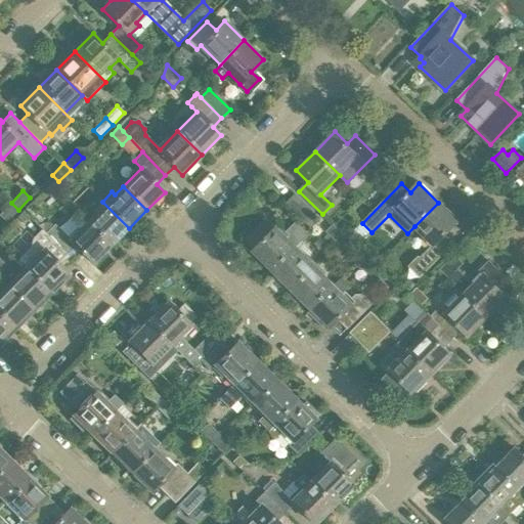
[(310,228),(319,219),(295,195),(287,205),(310,228)]
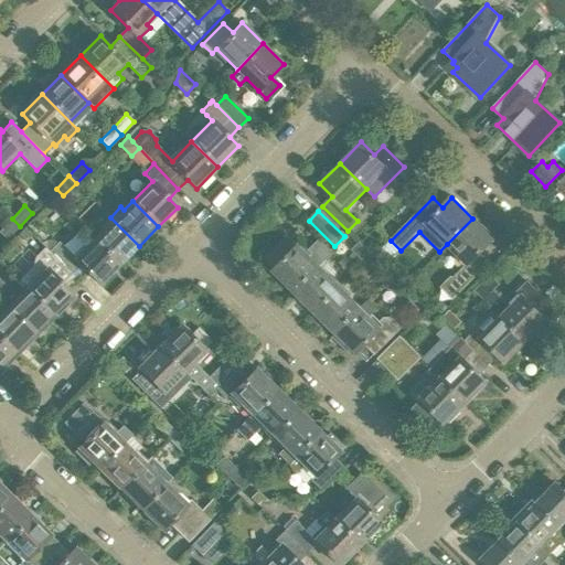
[(110,217),(100,227),(104,231),(94,240),(120,265),(139,246),(110,217)]
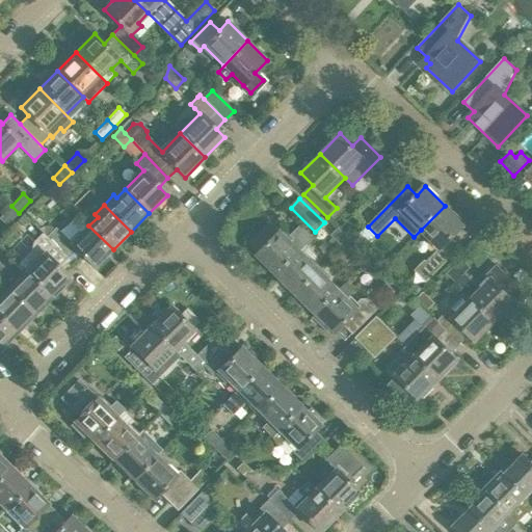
[(19,213),(11,206),(0,216),(0,218),(6,225),(19,213)]
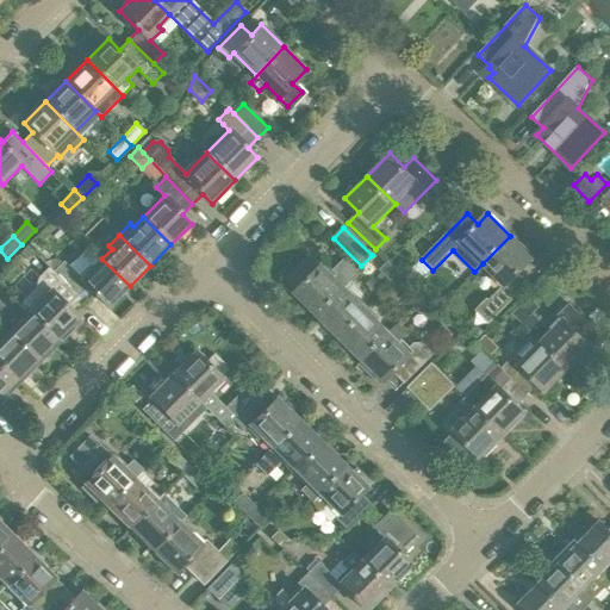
[(505,285),(490,300),(487,297),(475,310),(489,323),(524,287),(514,277),(533,257),(510,236),(483,263),(505,285)]
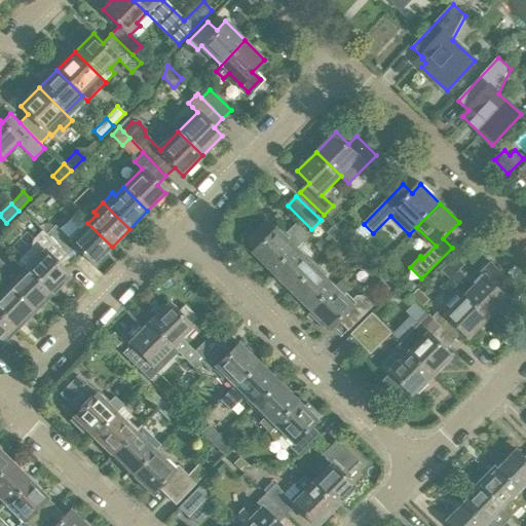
[(24,214),(19,219),(23,224),(29,219),(24,214)]
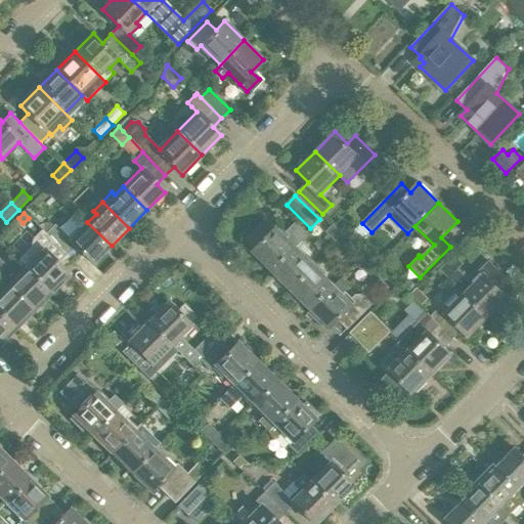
[(254,252),(273,271),(297,248),(297,247),(310,234),(297,221),(284,234),(266,217),(245,238),(257,250),(254,252)]
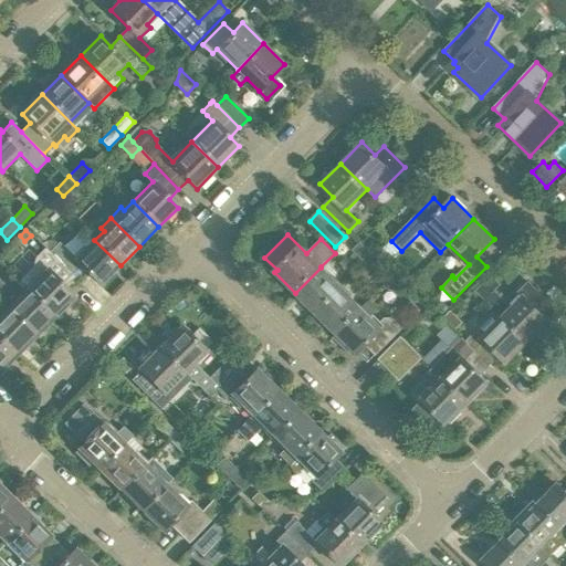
[(121,265),(94,240),(75,259),(59,242),(49,252),(72,275),(81,266),(101,285),(121,265)]
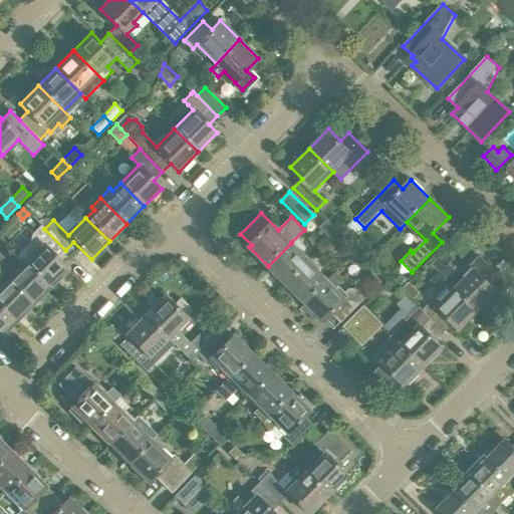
[(327,220),(322,224),(320,227),(332,239),(339,232),(327,220)]
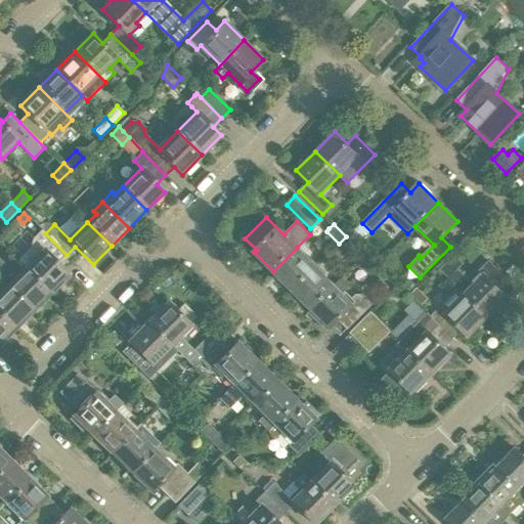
[(74,262),(41,230),(33,237),(30,249),(18,260),(26,268),(49,292),(68,273),(64,270),(74,262)]
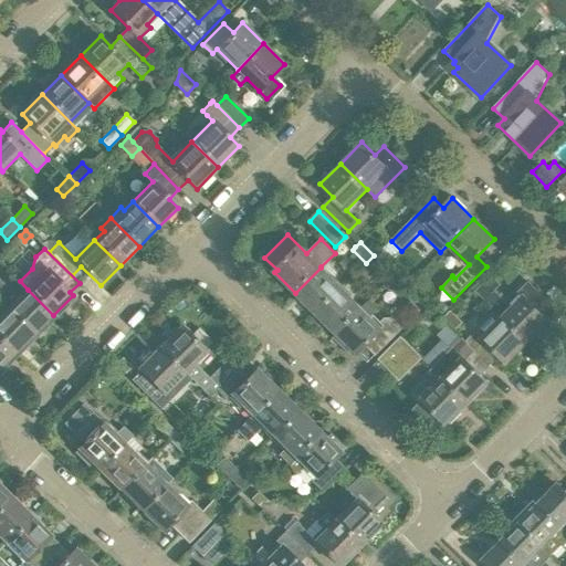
[(378,275),(383,271),(386,268),(374,255),(366,263),(378,275)]
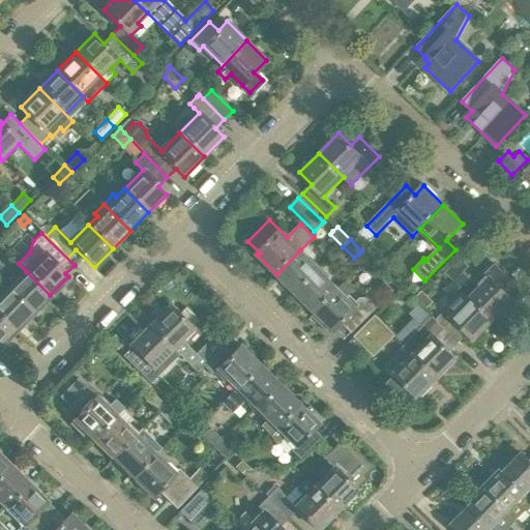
[(310,259),(300,251),(276,274),(296,294),(320,269),(322,267),(312,256),(310,259)]
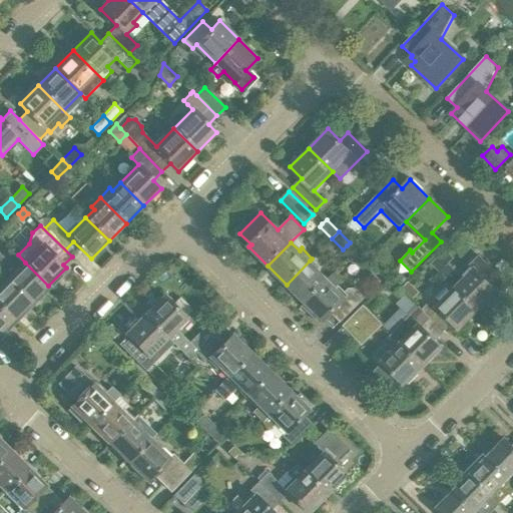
[(456,288),(479,311),(498,292),(490,285),(498,277),(479,257),(471,265),(474,268),(463,278),(449,264),(454,258),(446,249),(432,264),(455,288),(456,288)]
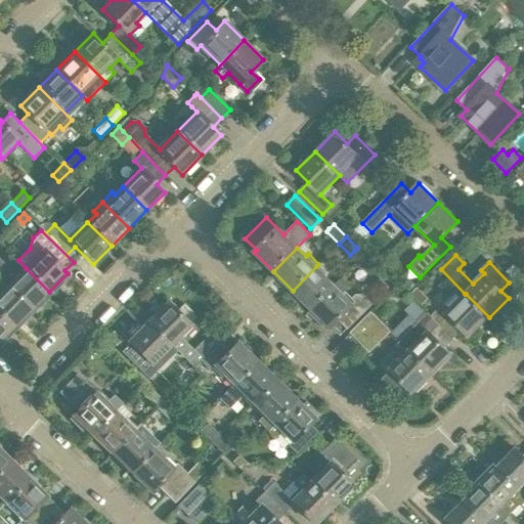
[(316,266),(293,291),(311,309),(336,286),(316,266)]
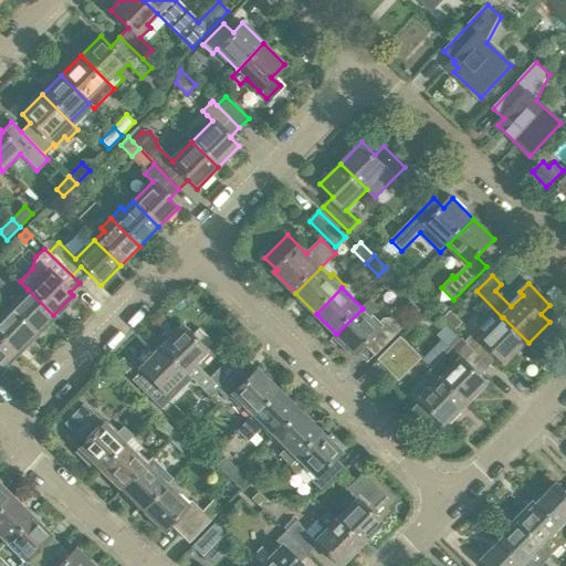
[(549,295),(555,301),(563,293),(557,287),(549,295)]
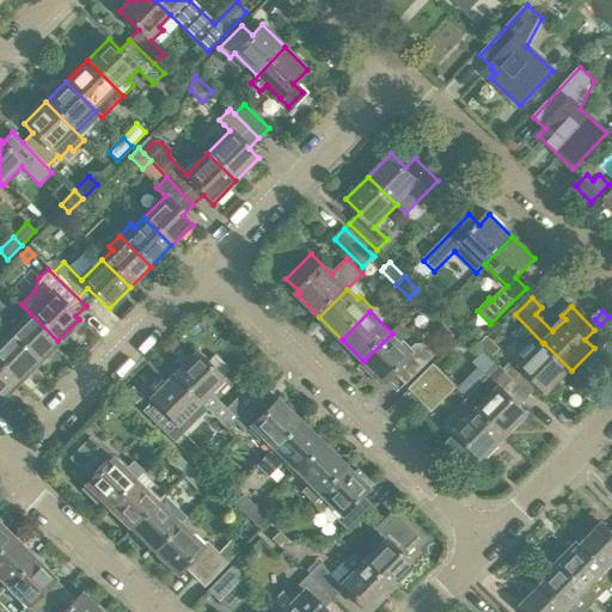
[(30,313),(20,322),(17,318),(5,330),(37,361),(57,341),(30,313)]
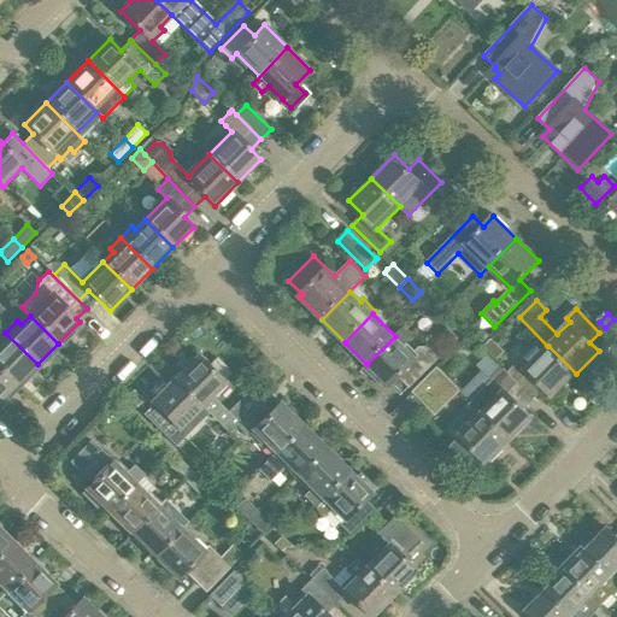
[(448,328),(442,335),(451,344),(458,336),(448,328)]
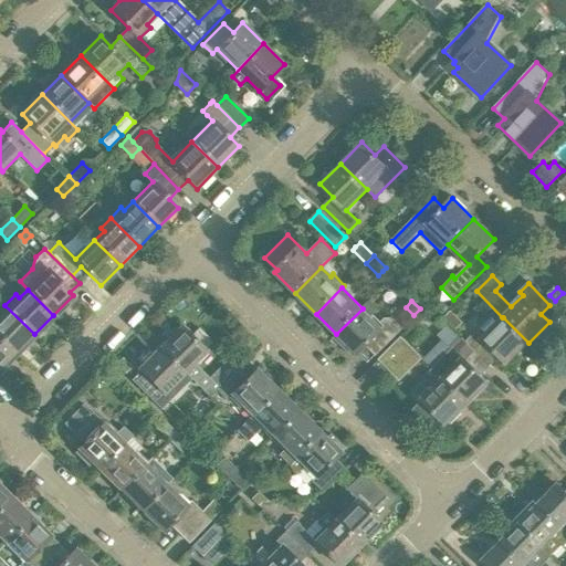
[(443,316),(450,308),(442,301),(435,308),(443,316)]
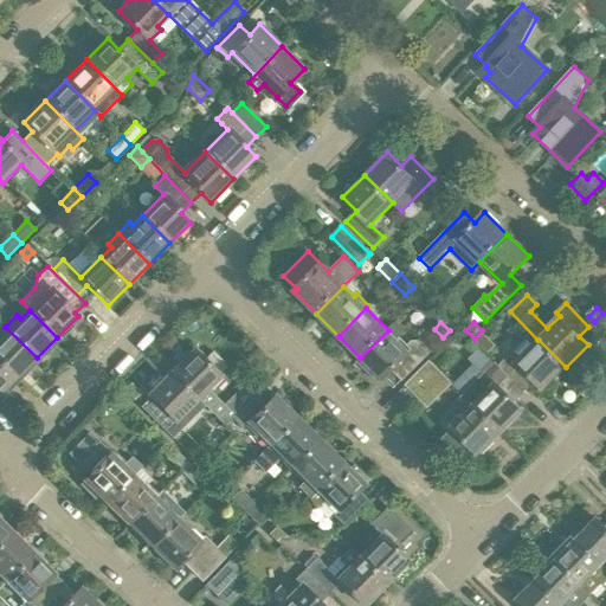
[(360,358),(382,380),(392,371),(392,372),(393,369),(403,380),(432,350),(421,340),(412,340),(404,347),(397,340),(403,331),(394,323),(388,330),(360,358)]
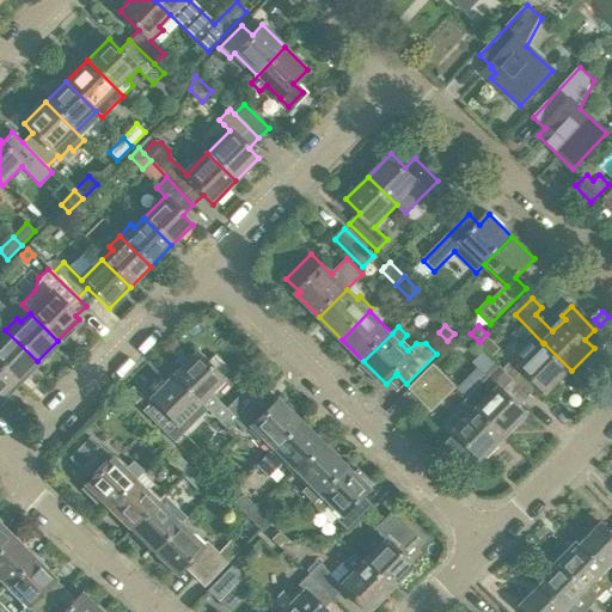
[(5,330),(0,335),(0,366),(17,383),(37,361),(5,330)]
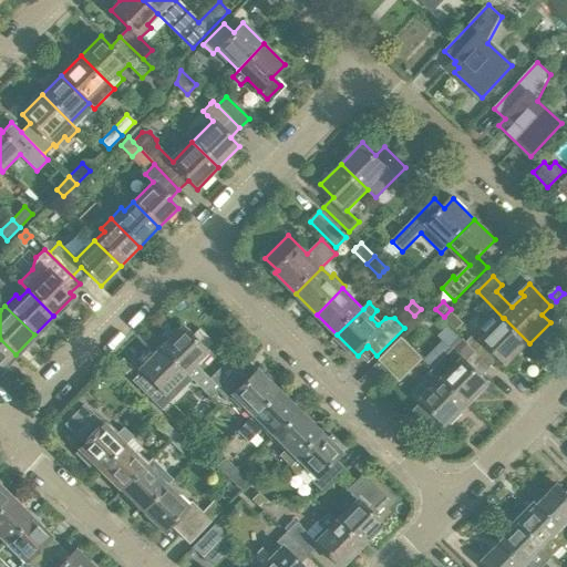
[(496,310),(466,342),(468,343),(470,344),(491,367),(500,357),(508,364),(529,343),(504,318),(503,318),(496,310)]
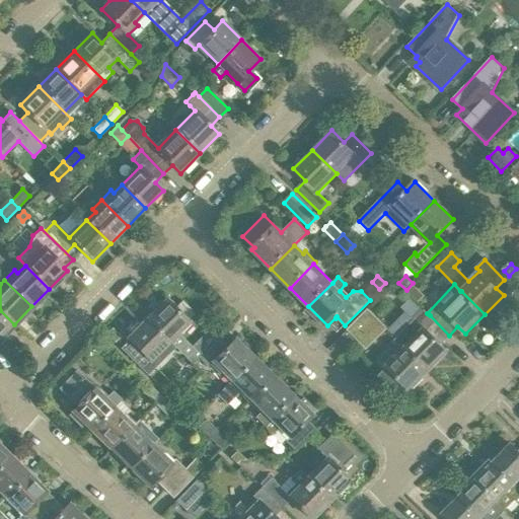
[(414,285),(406,292),(418,302),(424,295),(414,285)]
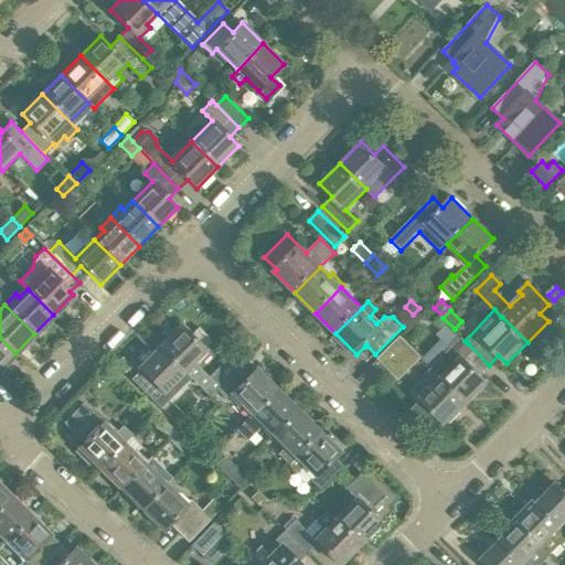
[(211,397),(217,391),(219,390),(240,368),(231,359),(210,380),(194,364),(208,351),(205,349),(213,341),(200,329),(192,337),(181,327),(160,347),(171,358),(187,372),(185,373),(192,379),(211,397)]
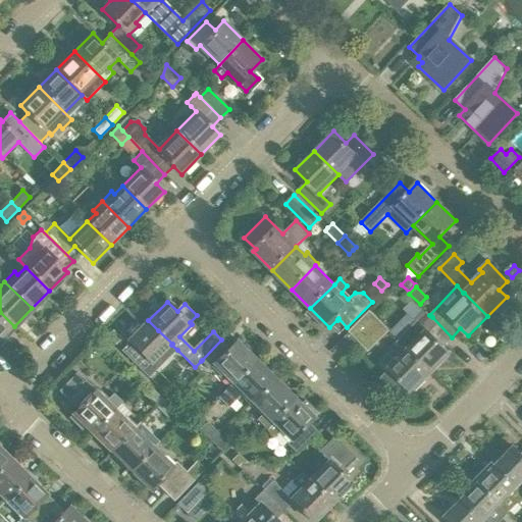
[(378,319),(370,311),(351,331),(359,340),(378,319)]
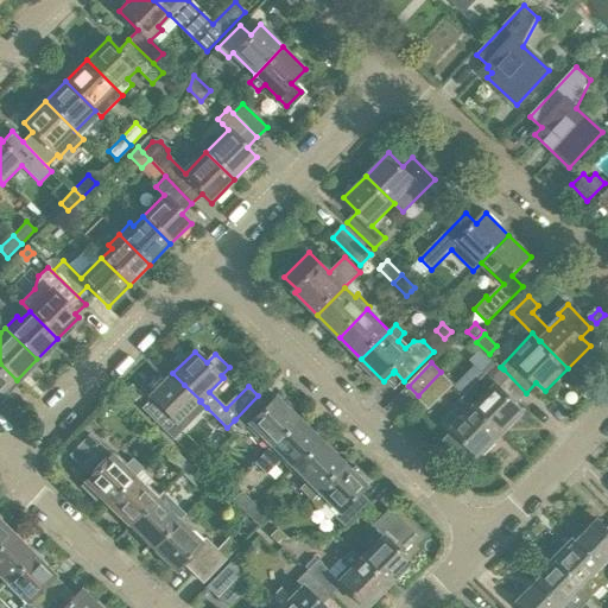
[(486,373),(463,396),(475,406),(487,419),(502,435),(525,412),(515,403),(526,393),(504,369),(502,368),(500,367),(496,362),(486,373)]
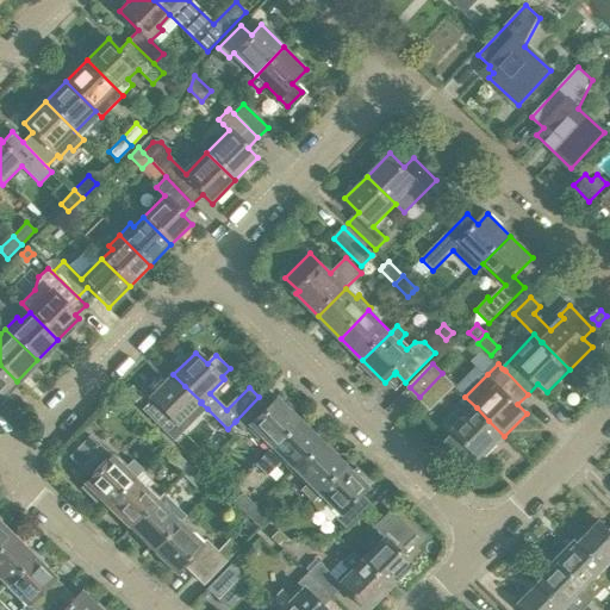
[(0,365),(0,397),(17,381),(0,365)]
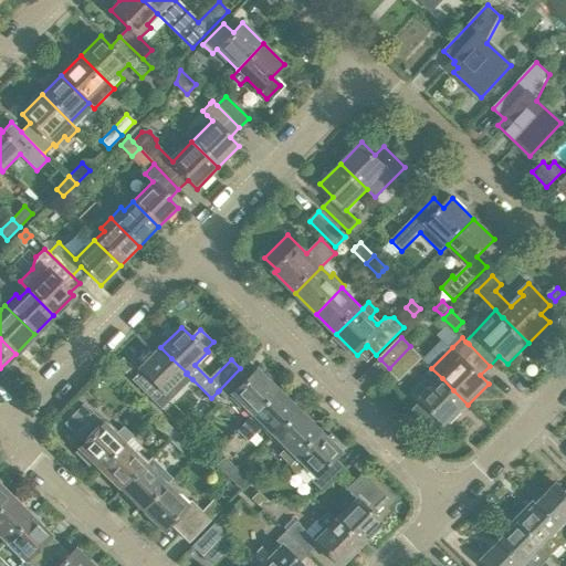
[(160,347),(140,368),(152,379),(142,388),(143,390),(161,409),(192,379),(186,374),(187,373),(171,358),(160,347)]
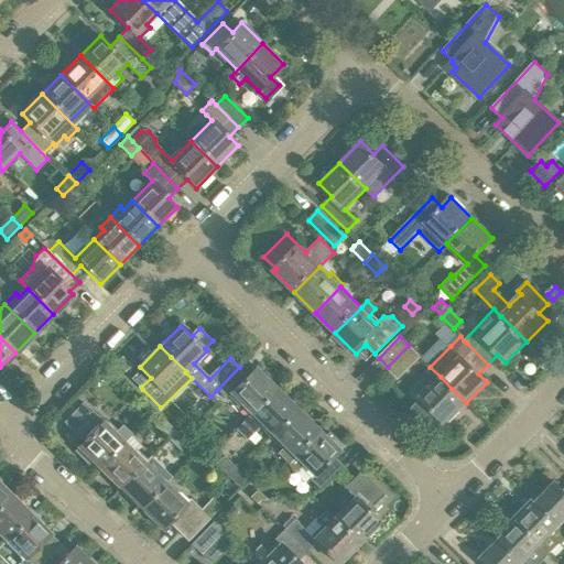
[(252,414),(278,389),(257,368),(248,377),(239,367),(218,389),(217,390),(227,399),(231,394),(248,410),(251,414),(252,414)]
